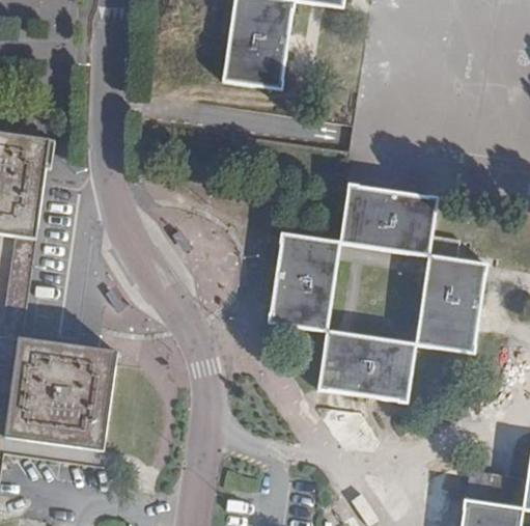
[(233,0),(222,77),(279,85),(294,0),(233,0)]
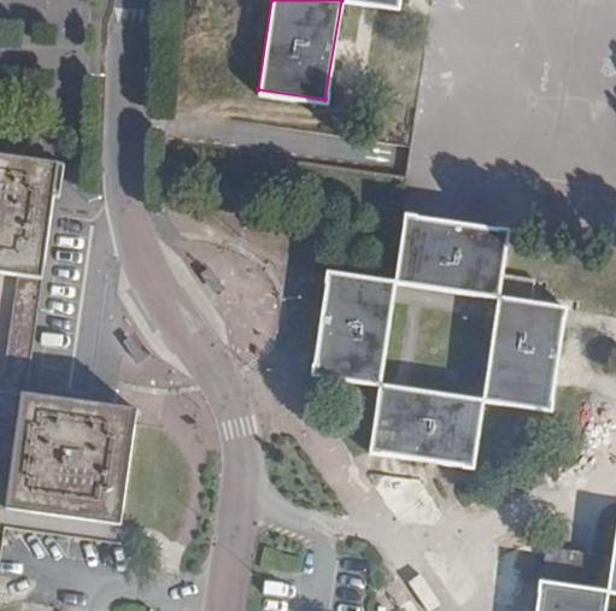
[(0,270),(15,272),(37,276),(42,276),(58,160),(0,151),(0,270)]
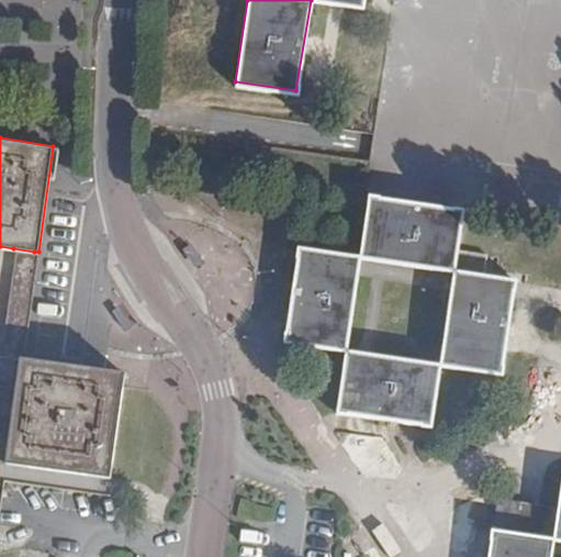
[(369,193),(359,254),(452,268),(461,208),(369,193)]
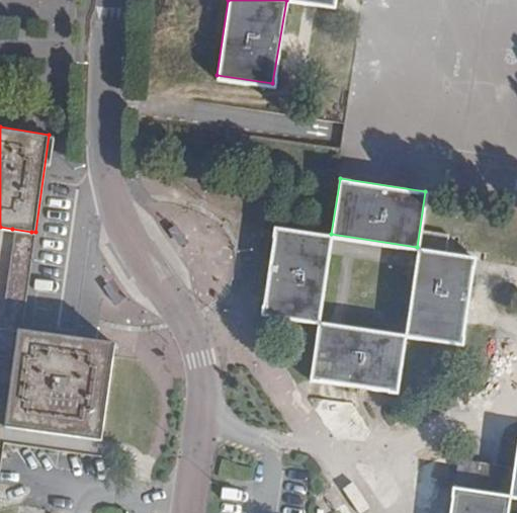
[(273,238),(264,293),(262,311),(318,320),(329,245),(331,234),(275,225),(273,238)]
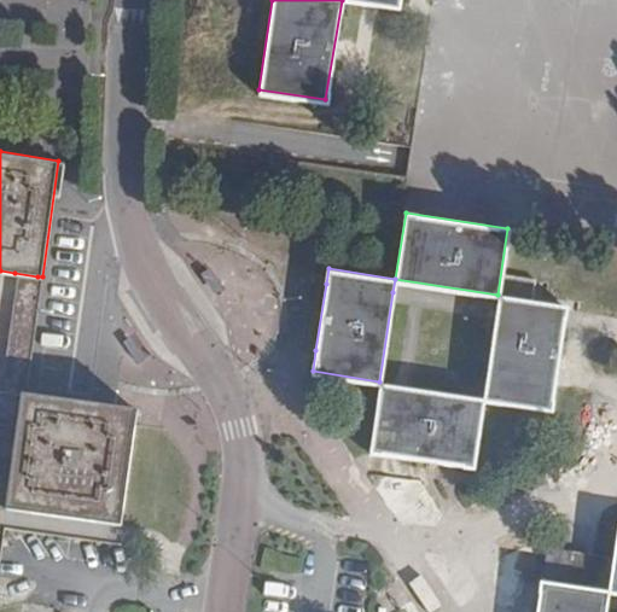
[(0,388),(22,391),(38,277),(15,273),(0,372),(0,388)]
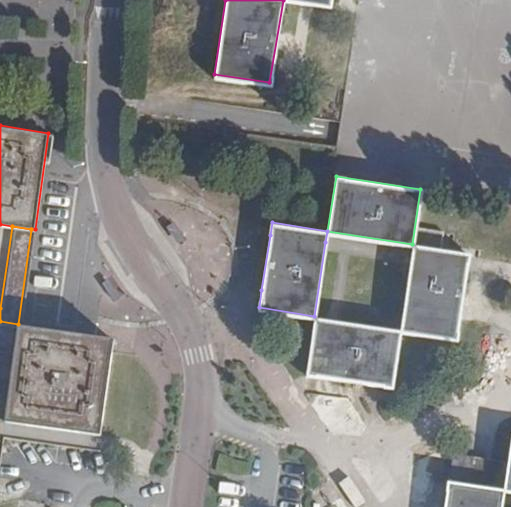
[(467,252),(412,244),(411,253),(400,329),(454,337),(465,261),(467,252)]
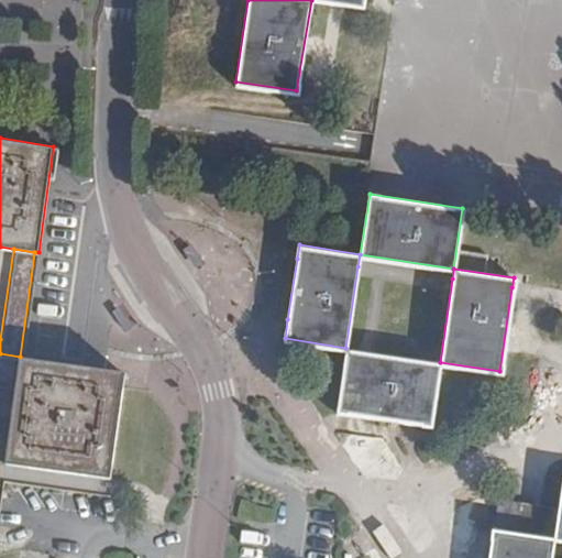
[(367,351),(345,348),(337,408),(359,412),(430,423),(440,362),(367,351)]
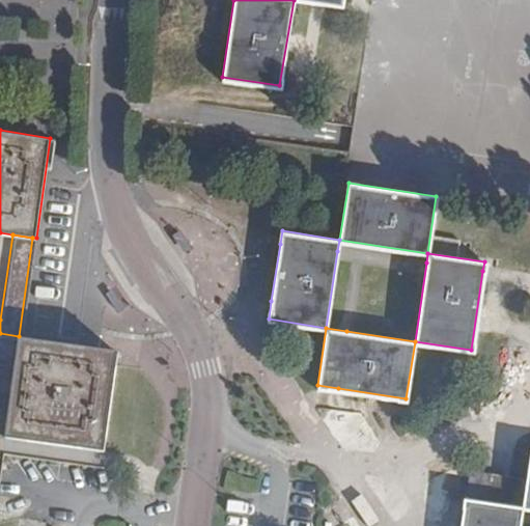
[(4,434),(103,447),(116,350),(19,336),(14,365),(10,389),(4,434)]
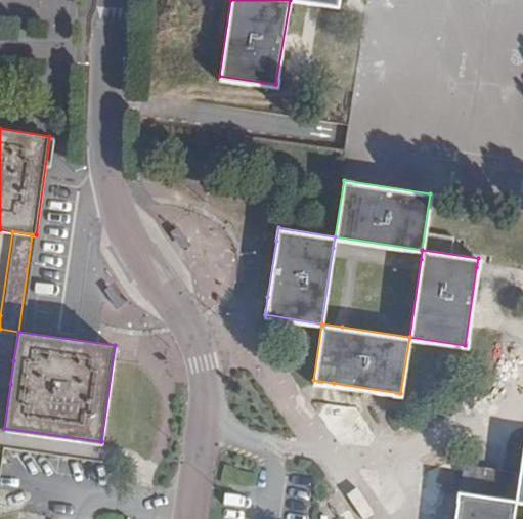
[(513,518),(515,509),(516,500),(459,490),(456,499),(453,518),(513,518)]
